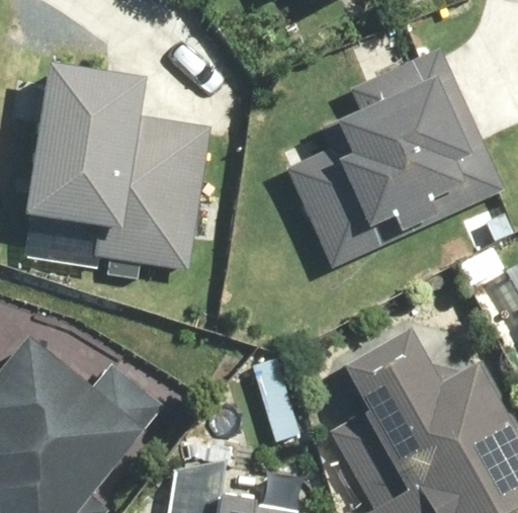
[(327,148),(285,167),(333,271),(506,192),(438,46),(348,86),(358,109),(318,127),(327,148)]
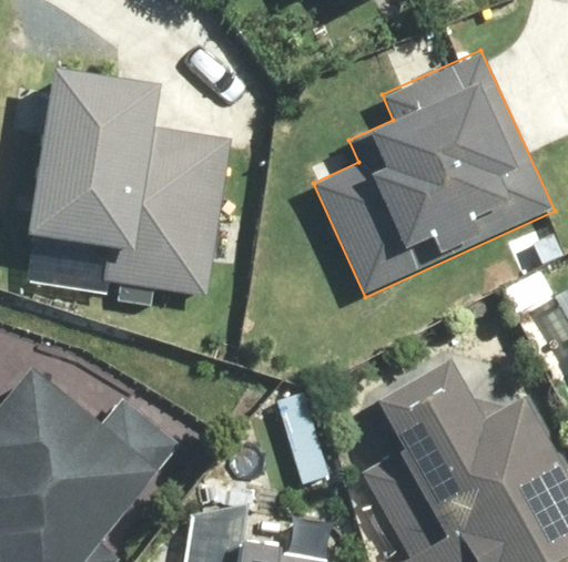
[(162,84),(54,69),(32,235),(110,246),(105,281),(209,294),(231,135),(156,125),(162,84)]
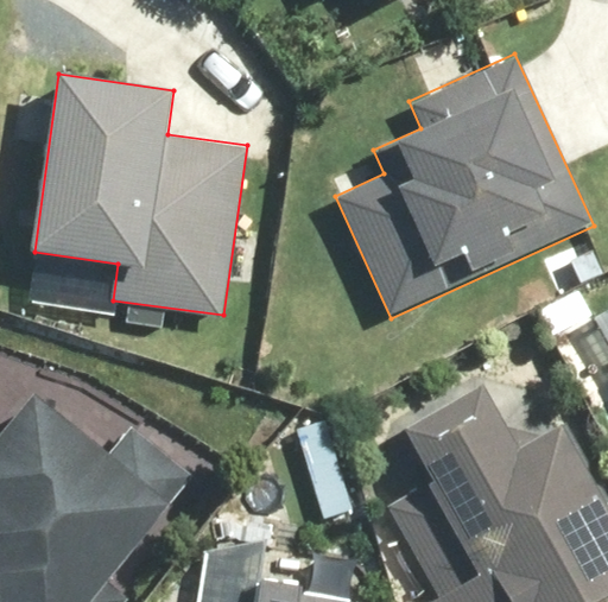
[(605,601),(607,601),(607,506),(562,426),(544,437),(508,428),(483,385),(403,431),(430,476),(384,502),(438,597),(429,601),(605,601)]
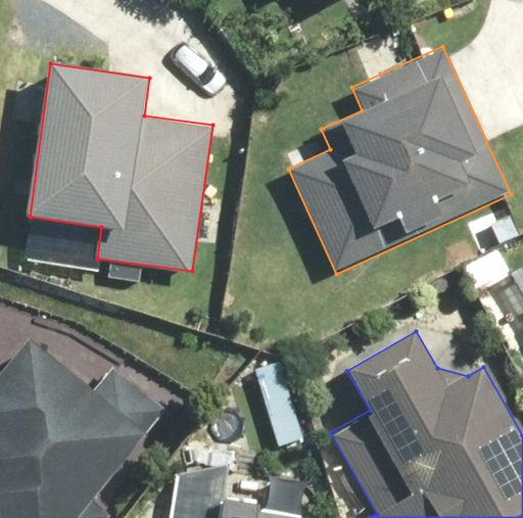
[(91,390),(31,340),(0,376),(0,517),(105,517),(111,511),(92,496),(165,408),(113,364),(91,390)]
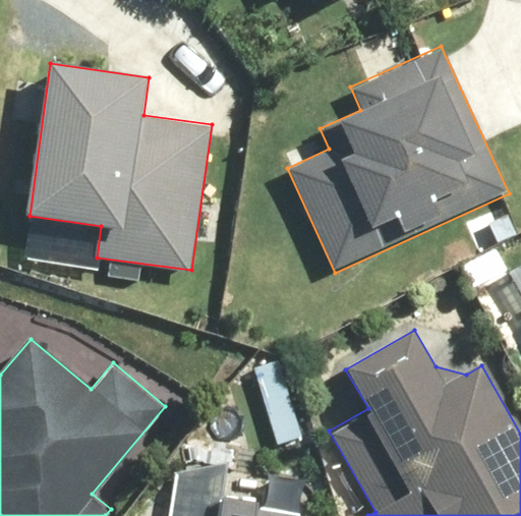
[(218,515),(313,515),(314,511),(221,498),(218,515)]
